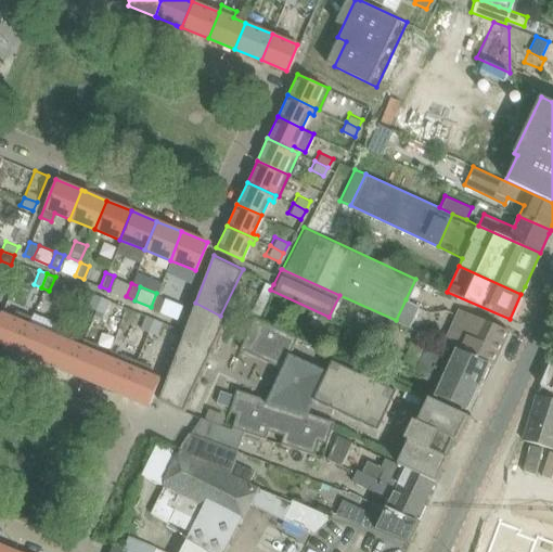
[(94,309),(100,295),(92,292),(87,306),(94,309)]
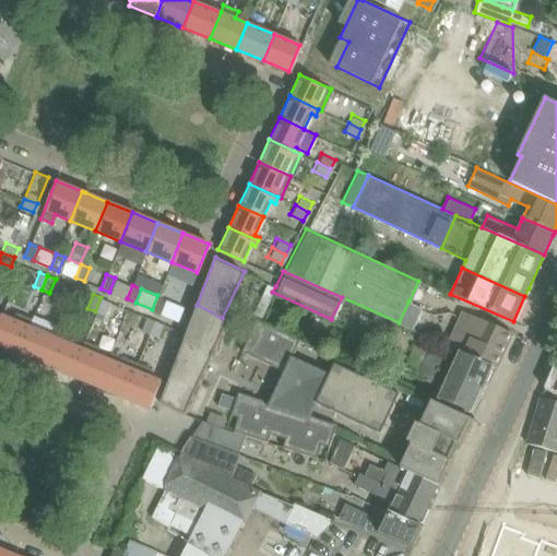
[(152,309),(160,312),(165,299),(157,295),(152,309)]
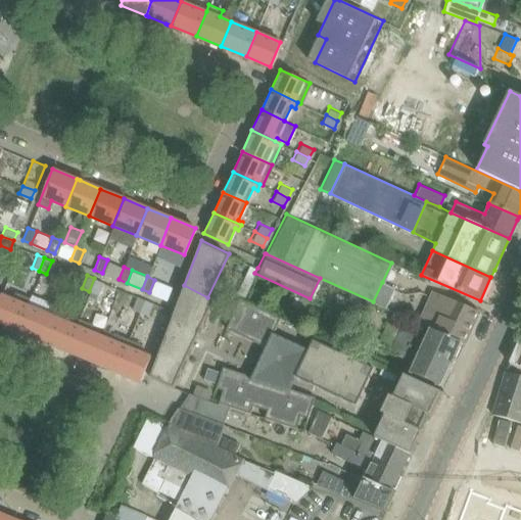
[(96,294),(101,281),(94,278),(89,291),(96,294)]
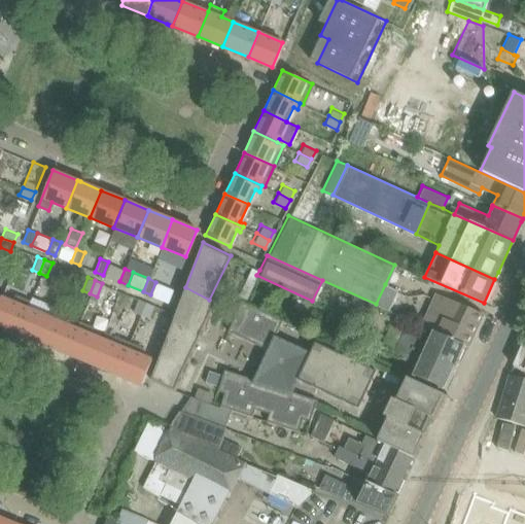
[(385,284),(376,304),(387,309),(396,289),(385,284)]
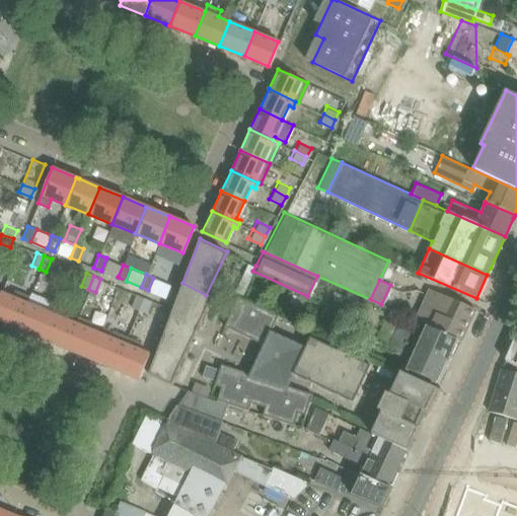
[(172,308),(148,373),(149,373),(171,384),(213,298),(206,295),(182,283),(172,308)]
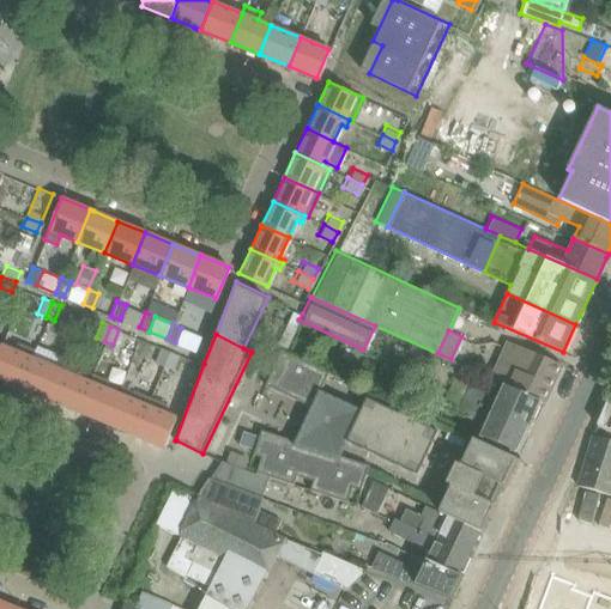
[(502,382),(540,401),(543,402),(561,365),(504,339),(488,376),(502,382)]
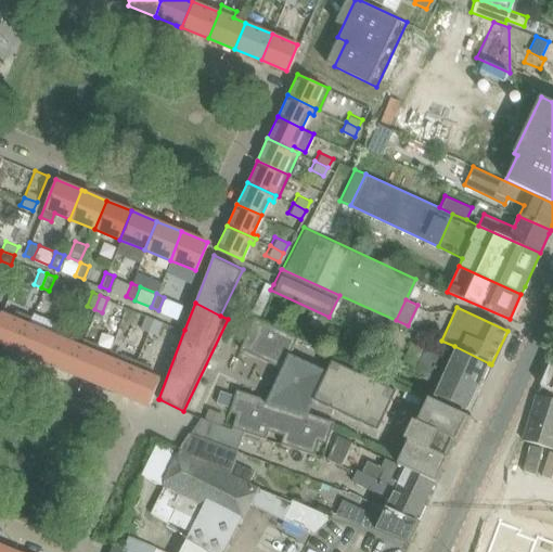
[(0,311),(0,342),(16,349),(27,323),(29,316),(15,309),(12,317),(0,311)]
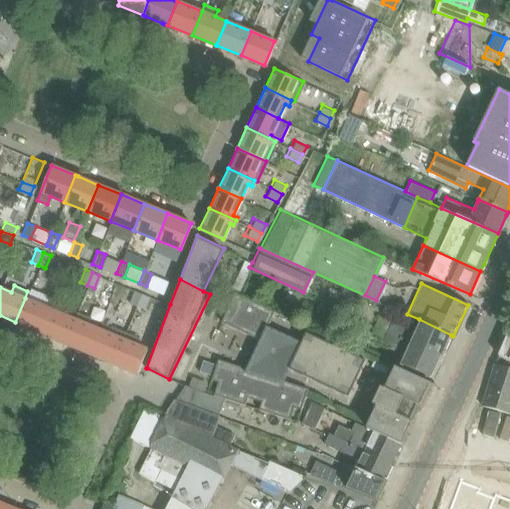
[(134,289),(129,302),(136,305),(141,292),(134,289)]
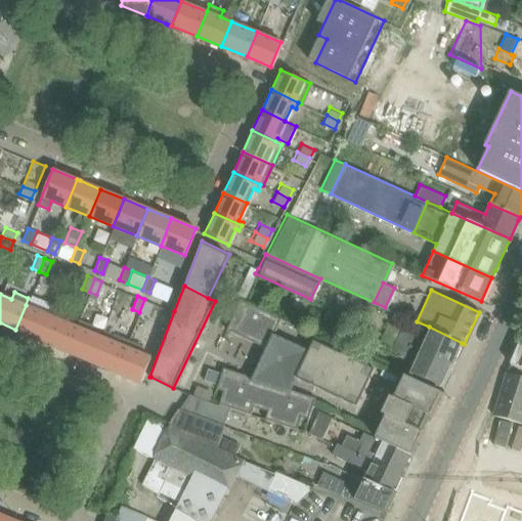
[(146,314),(151,302),(144,299),(139,312),(146,314)]
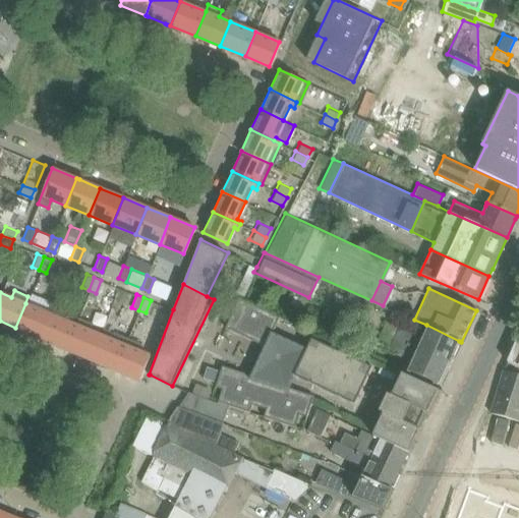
[(221,364),(214,385),(223,388),(219,400),(249,410),(252,402),(269,407),(266,415),(295,424),(299,412),(307,414),(313,394),(288,387),(294,375),(355,403),(372,366),(311,338),(307,346),(272,329),(278,315),(238,297),(224,327),(264,345),(250,373),(221,364)]
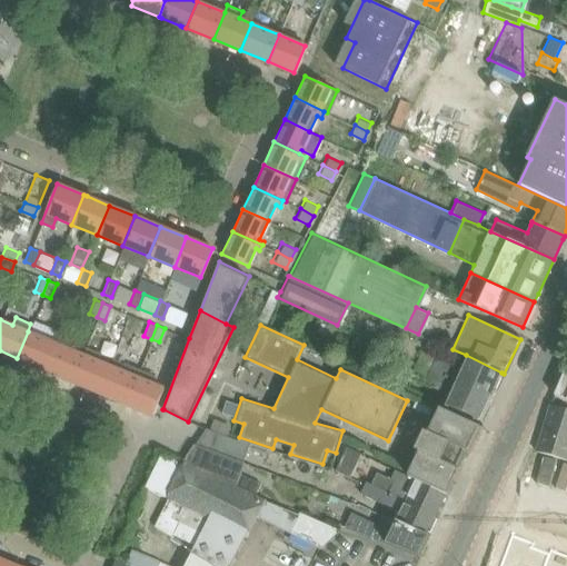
[(28,331),(17,358),(43,369),(55,343),(28,331)]
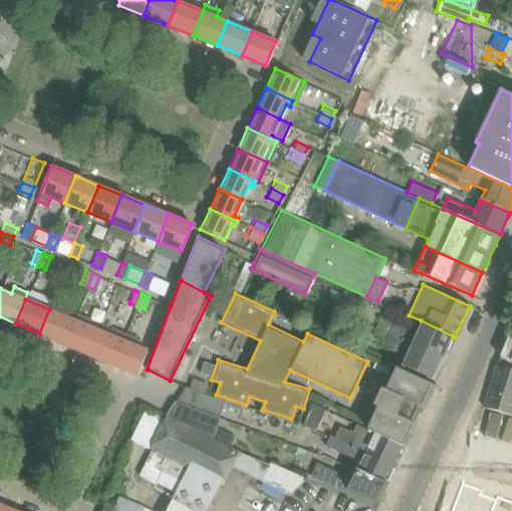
[(49,309),(39,333),(63,343),(73,319),(49,309)]
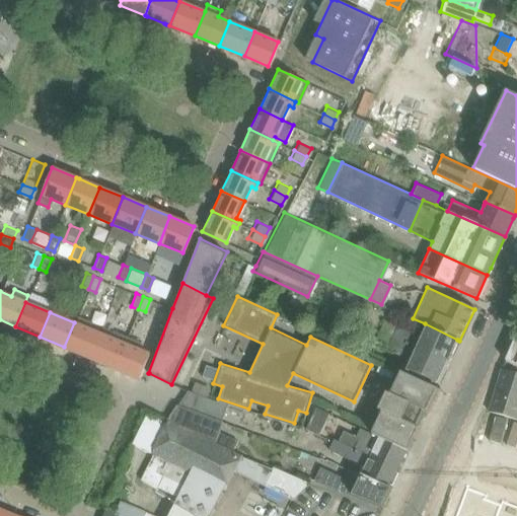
[(140,336),(145,315),(136,313),(132,334),(140,336)]
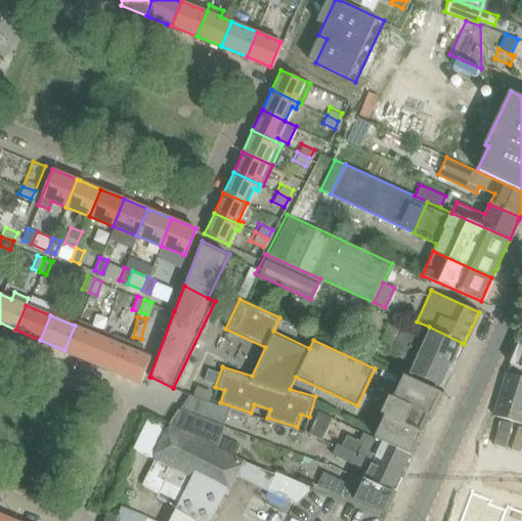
[(64,350),(90,360),(100,336),(89,331),(91,324),(78,318),(75,326),(64,350)]
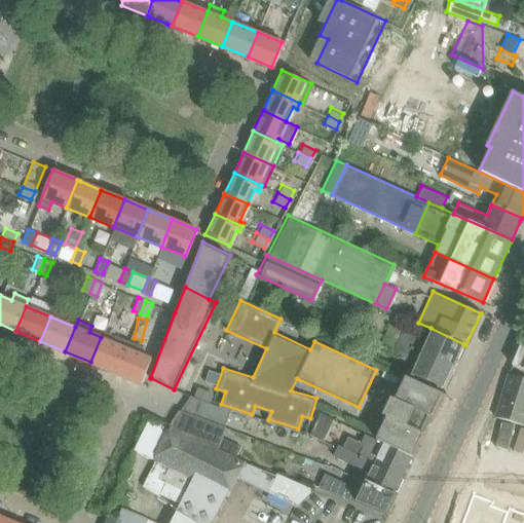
[(398,339),(453,364),(463,344),(431,328),(424,339),(388,323),(383,334),(397,340),(398,339)]
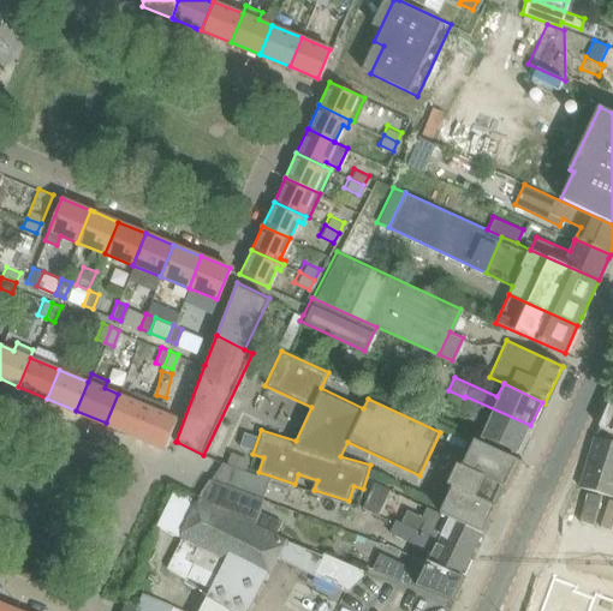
[(480,435),(518,451),(530,425),(465,396),(464,397),(448,390),(444,401),(486,420),(480,435)]
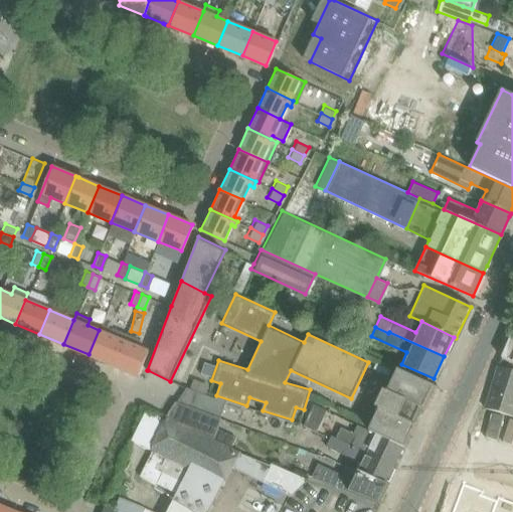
[(99,330),(89,354),(113,364),(126,334),(113,328),(110,335),(99,330)]
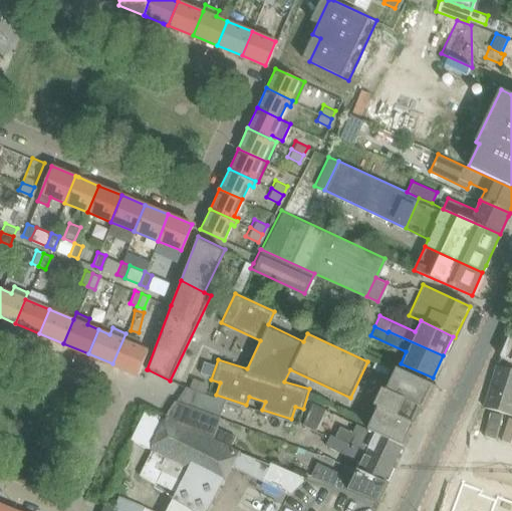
[(112,363),(138,374),(148,349),(136,345),(139,338),(125,333),(112,363)]
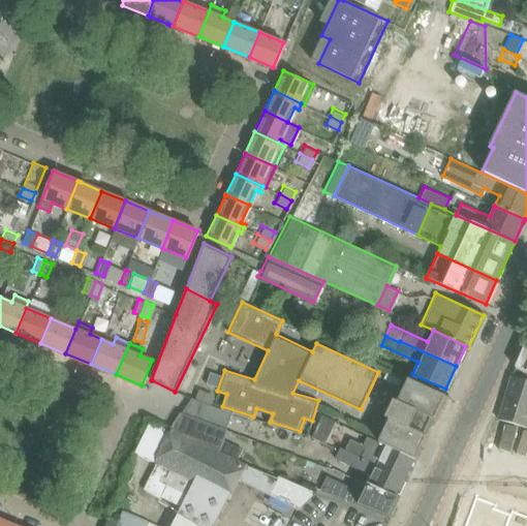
[(526,344),(524,343),(515,365),(526,370),(526,344)]
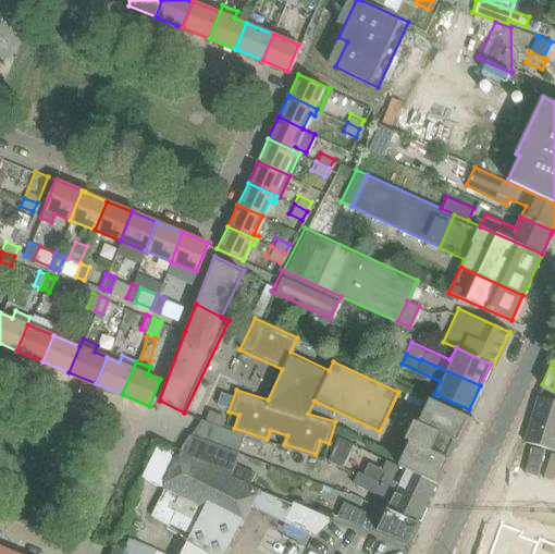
[(538,395),(523,440),(554,448),(554,390),(542,384),(538,395)]
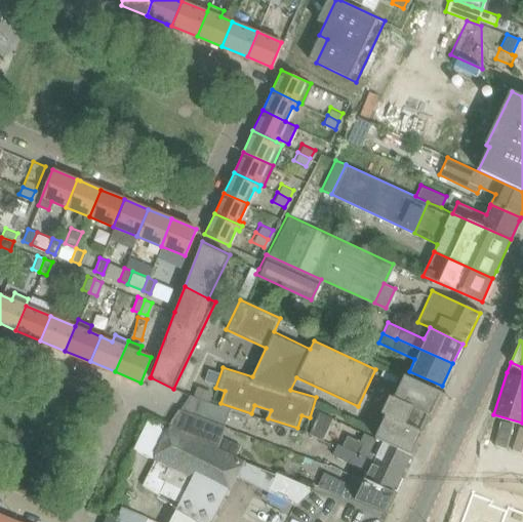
[(428,414),(431,415),(442,393),(440,392),(405,375),(394,399),(391,397),(381,416),(386,417),(376,437),(413,454),(424,433),(419,431),(428,414)]
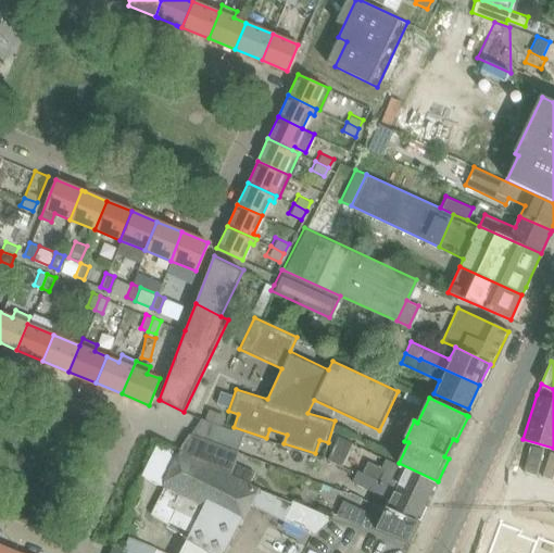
[(199,418),(188,435),(237,452),(244,434),(200,416),(199,418)]
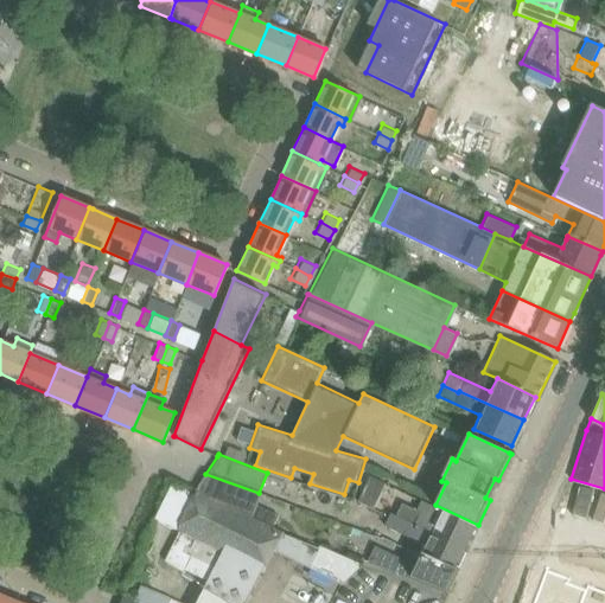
[(259,493),(205,474),(199,483),(196,489),(249,515),(272,524),(276,514),(254,506),(259,493)]
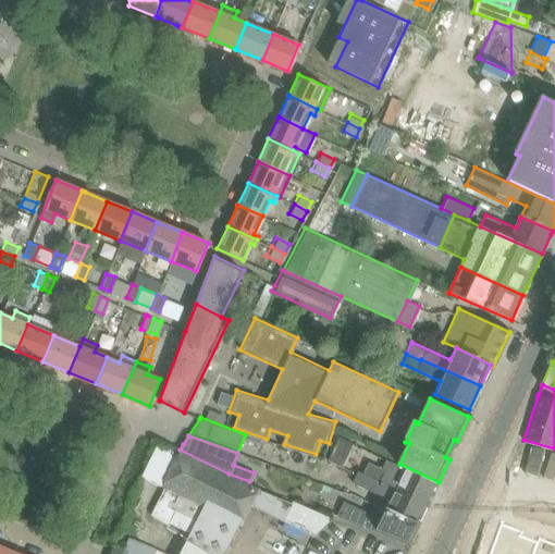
[(338,436),(328,458),(342,465),(352,443),(338,436)]
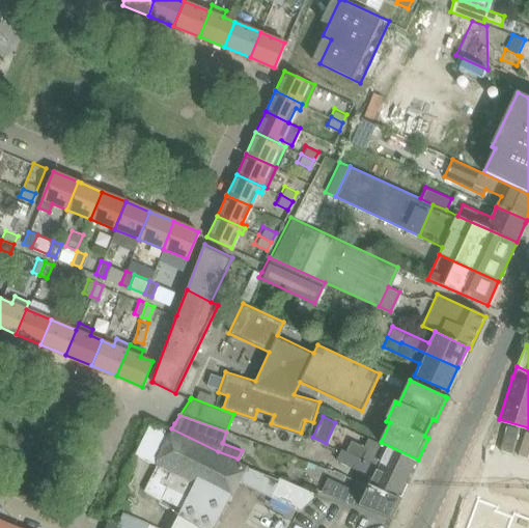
[(237,461),(238,459),(218,451),(171,428),(170,429),(168,434),(155,463),(156,464),(142,490),(159,499),(167,485),(187,496),(177,515),(170,527),(213,527),(227,501),(228,502),(239,480),(270,496),(296,509),(297,507),(300,508),(312,496),(312,492),(279,476),(278,479),(237,461)]
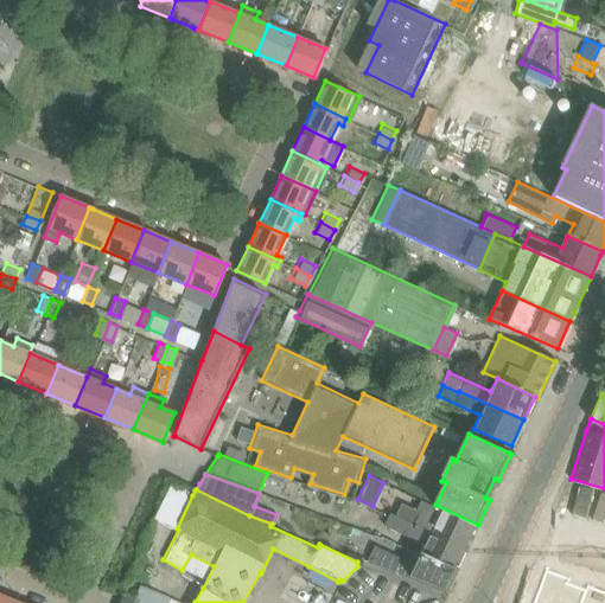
[(400,500),(394,513),(467,547),(477,526),(420,499),(415,507),(400,500)]
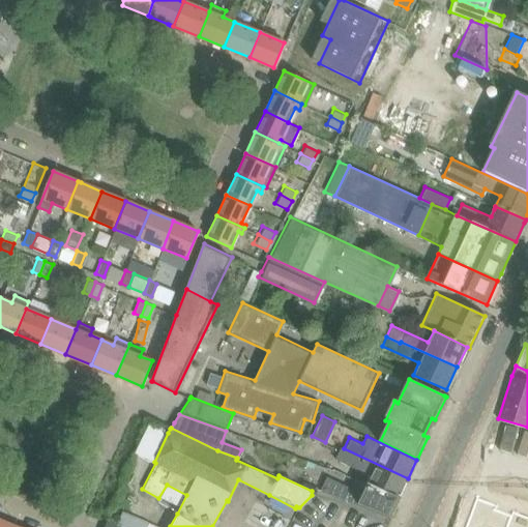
[(340,446),(334,458),(359,469),(355,477),(399,497),(408,478),(344,448),(340,446)]
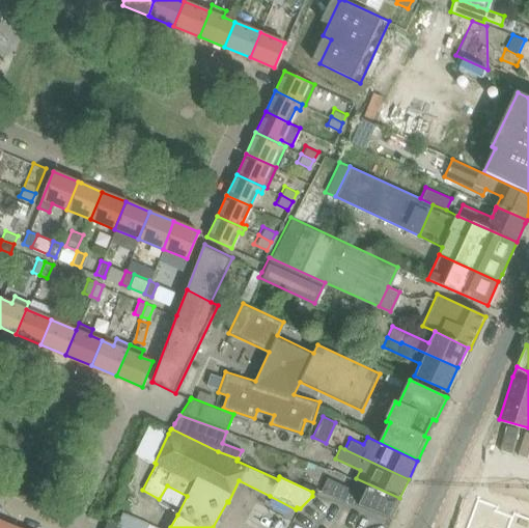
[(326,477),(321,491),(390,518),(391,517),(397,504),(399,498),(356,478),(352,489),(326,477)]
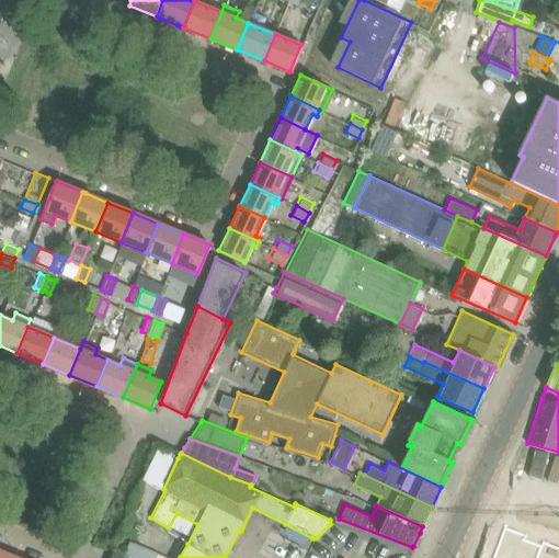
[(558,557),(558,549),(485,544),(482,557),(558,557)]
